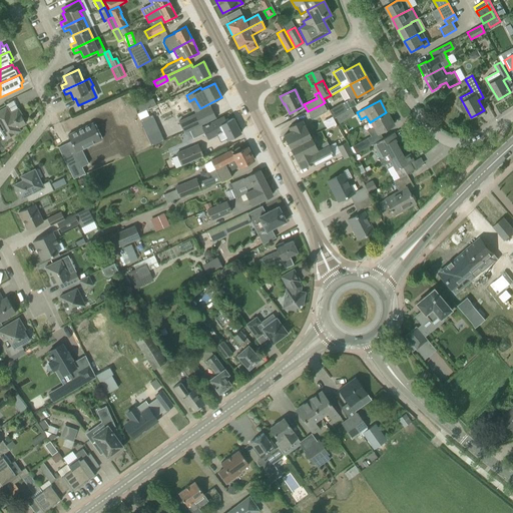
[(346,111),(341,103),(329,110),(333,118),(335,117),(346,111)]
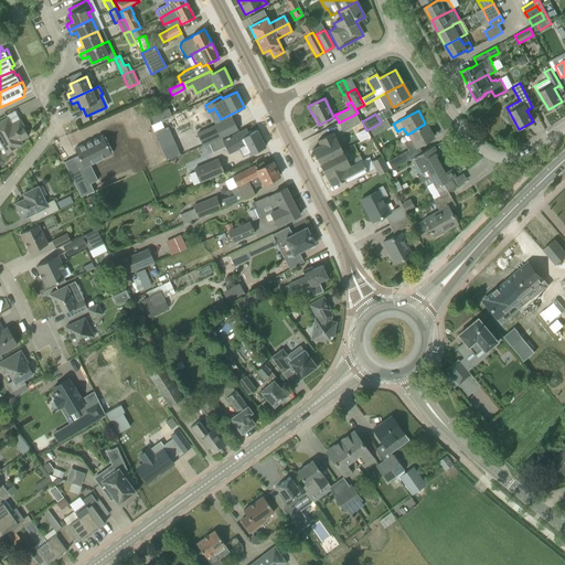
[(354,115),(339,123),(343,131),(359,124),(354,115)]
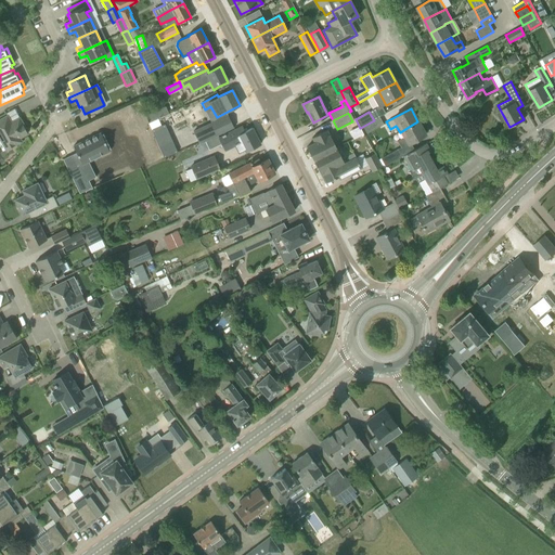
[(11,123),(7,116),(8,116),(8,115),(0,119),(0,140),(5,151),(22,142),(20,139),(28,133),(20,118),(11,123)]
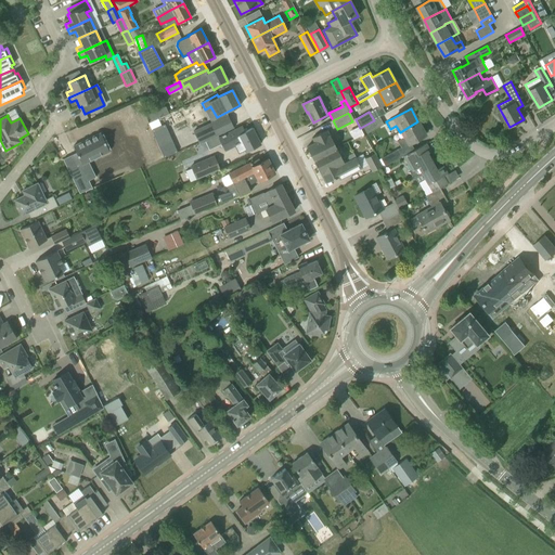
[(193,133),(199,145),(234,128),(228,115),(193,133)]
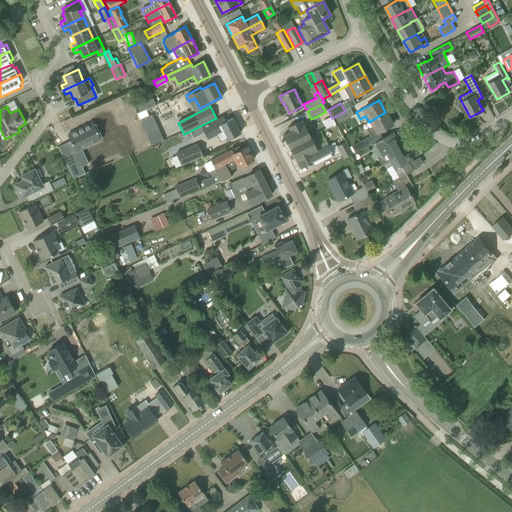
[(350,108),(345,111),(334,117),(338,123),(353,115),(350,108)]
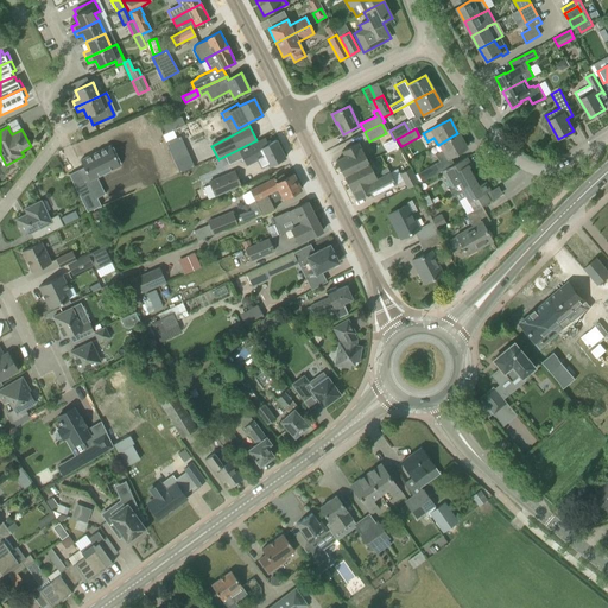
[(457,133),(438,145),(442,151),(435,154),(439,163),(466,147),(457,133)]
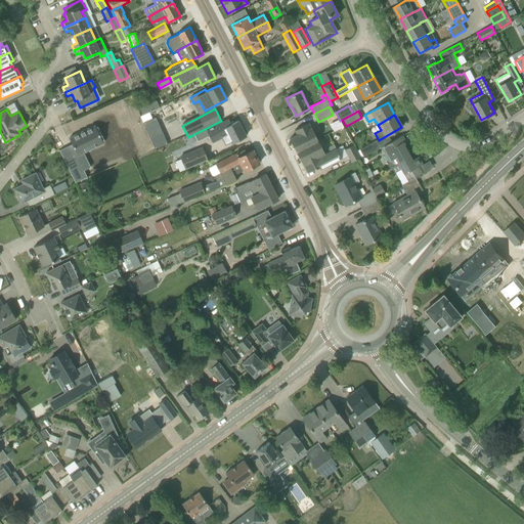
[(156,118),(142,123),(155,149),(167,143),(156,118)]
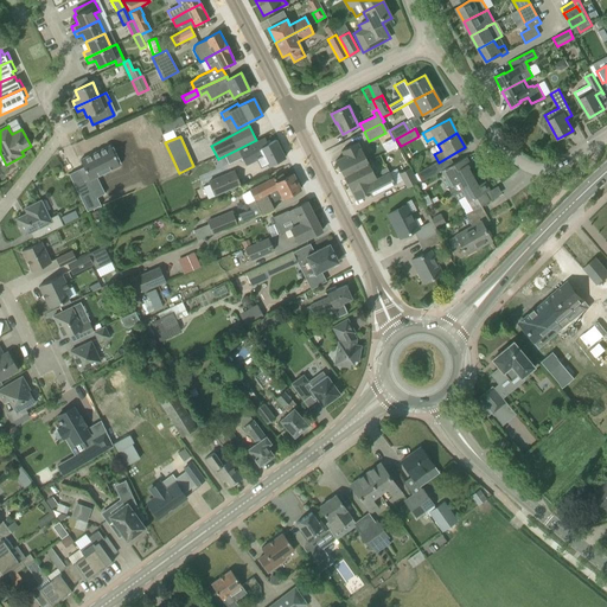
[(243,149),(240,152),(246,165),(256,159),(261,167),(268,164),(269,166),(283,158),(285,158),(275,140),(267,145),(264,139),(247,148),(246,147),(242,148),(243,149)]
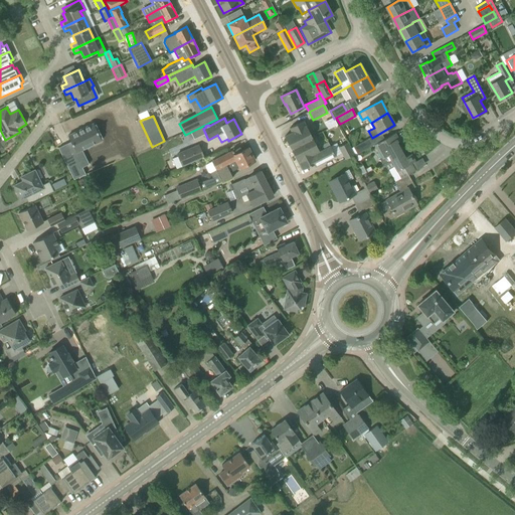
[(312,137),(306,126),(305,126),(303,121),(289,128),(292,133),(285,137),(291,148),(293,147),(312,137)]
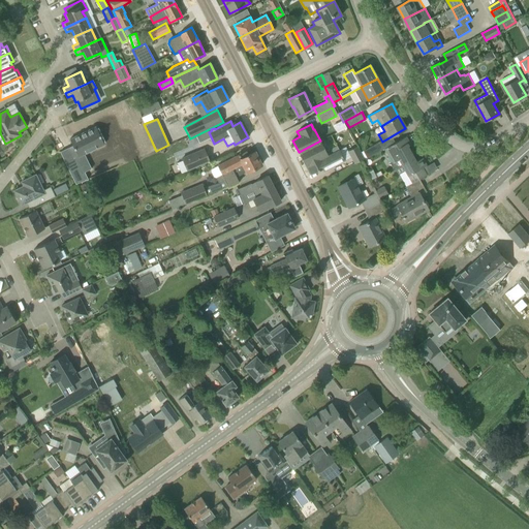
[(95,127),(69,139),(79,157),(104,145),(95,127)]
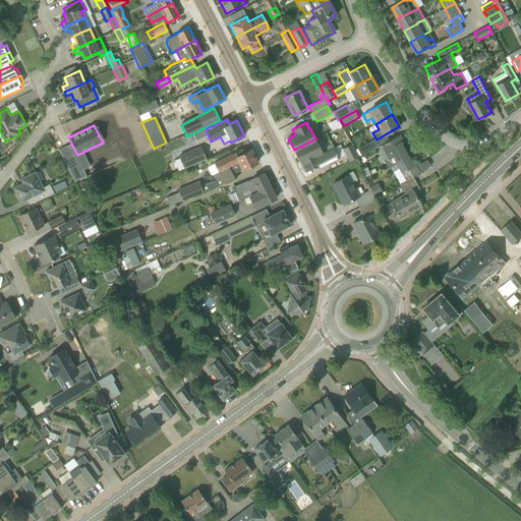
[(387,167),(389,166),(407,155),(401,145),(403,143),(399,135),(380,147),(384,154),(383,154),(387,160),(384,162),(387,167)]
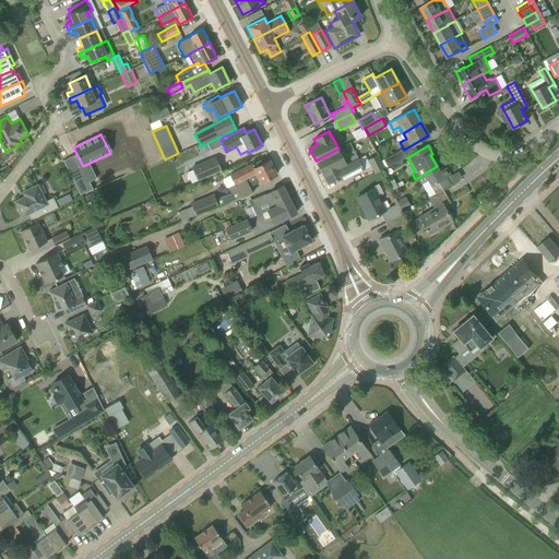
[(341,167),(346,164),(339,149),(318,159),(319,162),(317,163),(322,175),(333,169),(333,170),(335,169),(336,170),(341,167)]
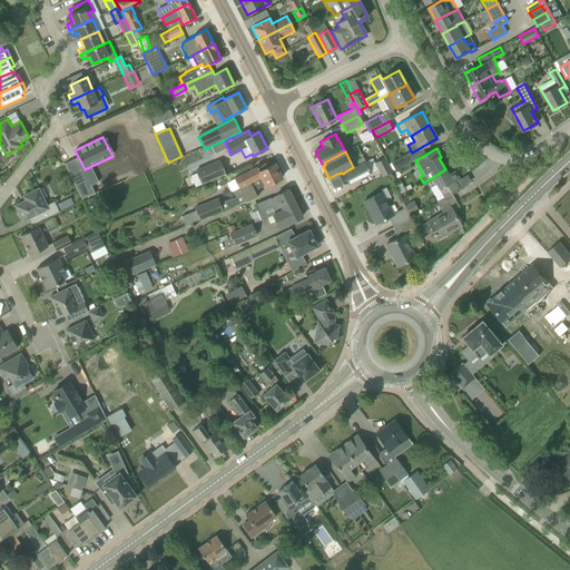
[(391,163),(395,170),(412,161),(408,154),(391,163)]
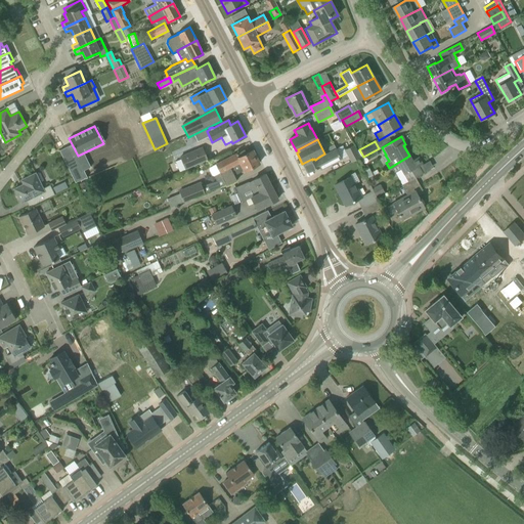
[(312,159),(302,164),(303,165),(307,173),(319,167),(320,170),(341,160),(347,156),(350,163),(360,158),(354,144),(344,150),(342,145),(336,148),(324,155),(324,154),(319,157),(315,160),(314,159),(312,160),(312,159)]
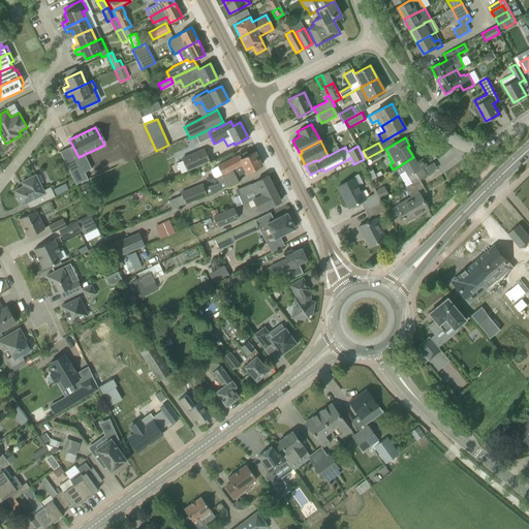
[(182,159),(187,170),(210,161),(205,149),(182,159)]
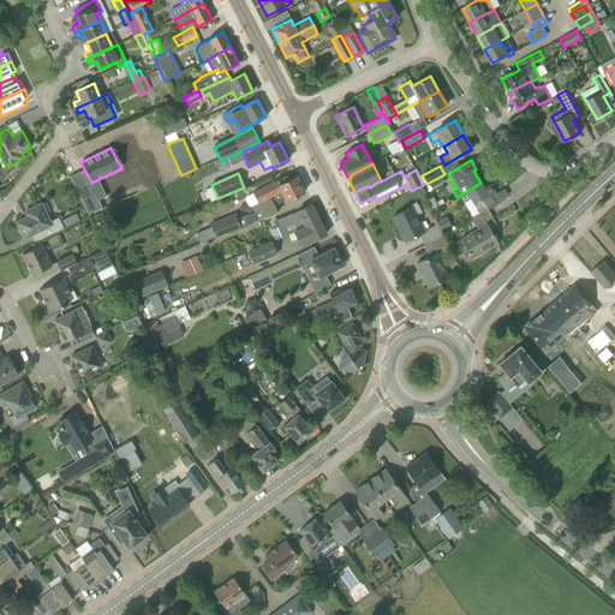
[(244,199),(248,206),(250,207),(254,213),(262,210),(266,218),(278,213),(274,206),(284,201),(286,199),(286,201),(304,191),(296,177),(288,180),(286,175),(245,197),(244,199)]
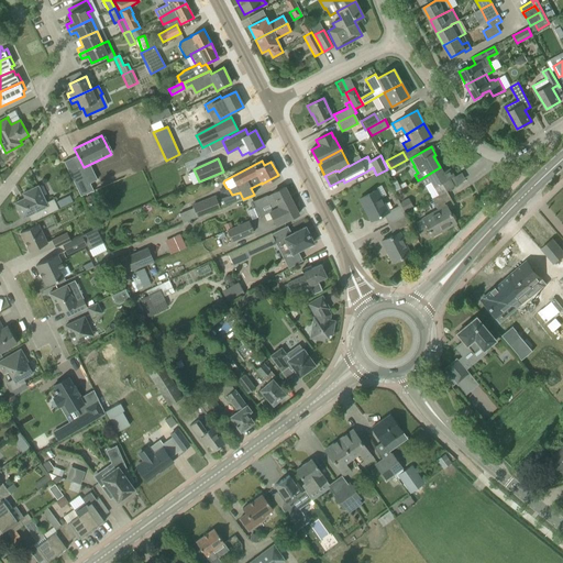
[(430,183),(438,195),(438,196),(439,195),(445,190),(453,186),(449,178),(453,176),(449,168),(442,173),(440,167),(420,179),(423,186),(430,183)]
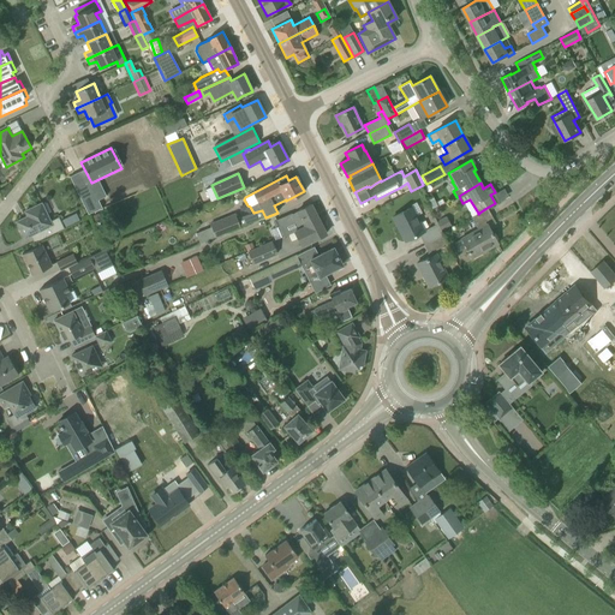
[(427,201),(431,209),(437,206),(434,197),(427,201)]
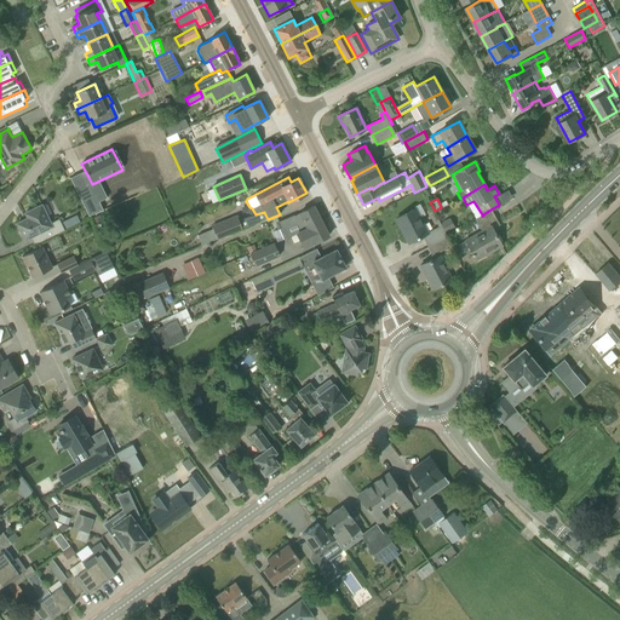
[(28,218),(17,224),(24,240),(30,237),(34,245),(64,230),(59,219),(50,223),(41,205),(26,213),(28,218)]
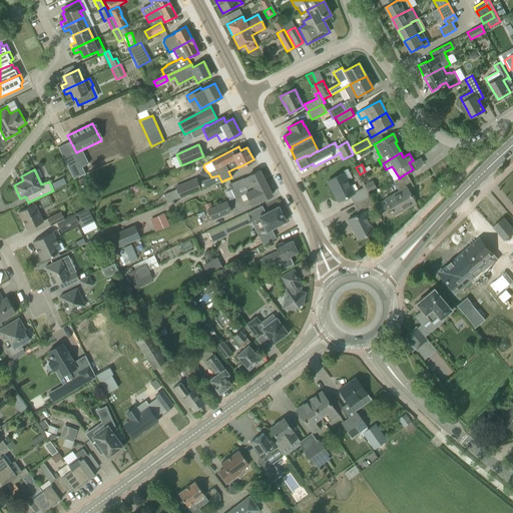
[(245,193),(266,183),(259,170),(247,176),(243,178),(230,183),(232,188),(230,189),(234,198),(245,193)]
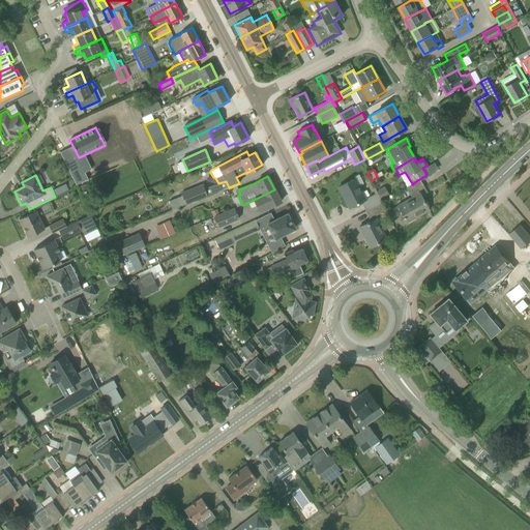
[(365,211),(380,204),(382,203),(374,187),(372,188),(374,194),(365,199),(356,178),(339,187),(343,195),(345,194),(351,207),(360,202),(365,211)]
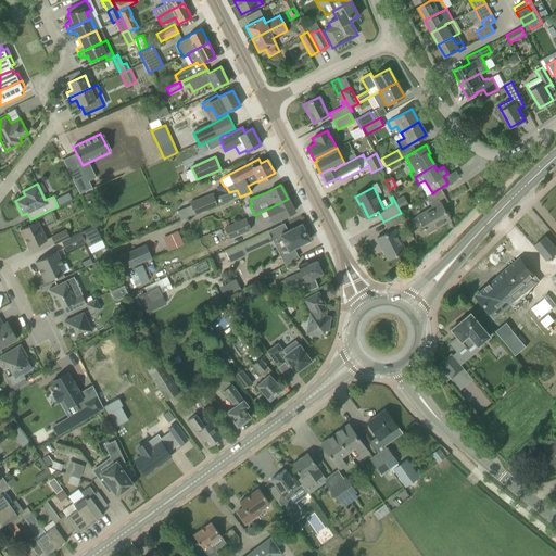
[(432,193),(432,192),(425,197),(431,207),(417,215),(417,216),(407,222),(413,231),(422,226),(427,234),(450,220),(443,210),(441,211),(438,204),(438,205),(436,202),(445,197),(440,188),(433,192),(432,193)]
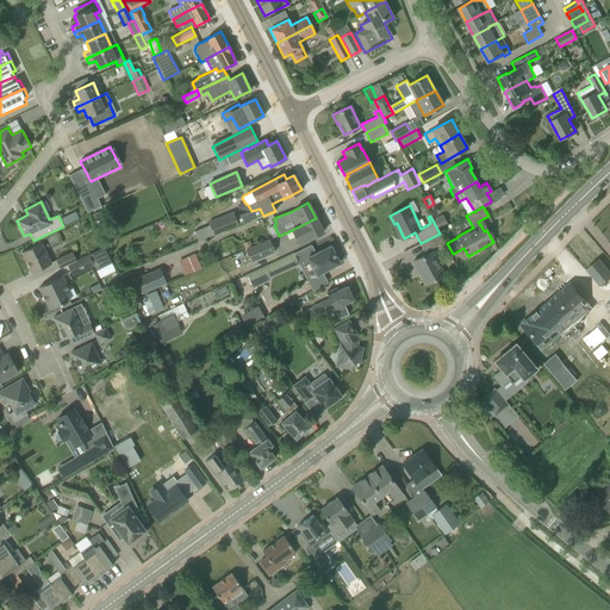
[(207,222),(212,236),(237,225),(232,212),(207,222)]
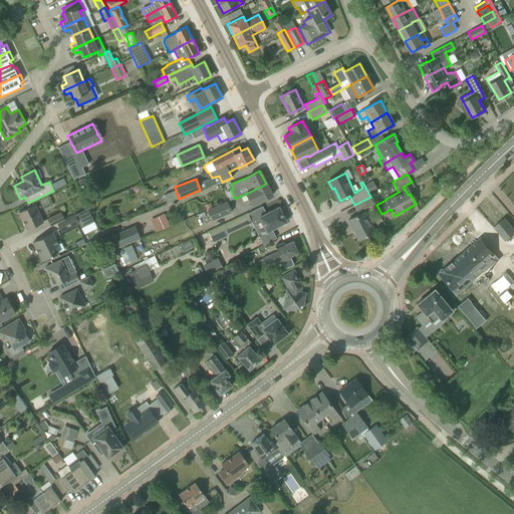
[(364,185),(369,194),(377,190),(372,181),(364,185)]
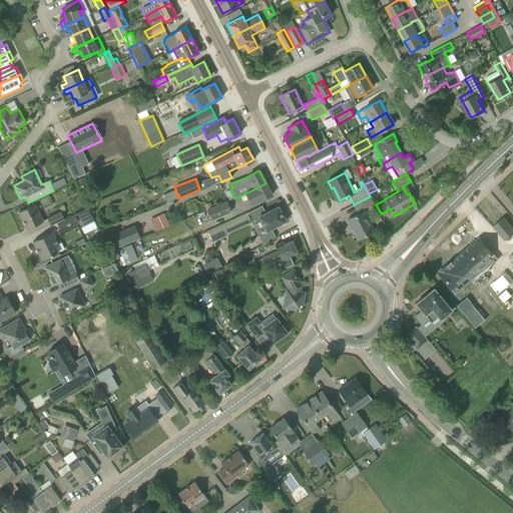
[(266,183),(245,193),(251,204),(261,200),(261,201),(272,195),(266,183)]
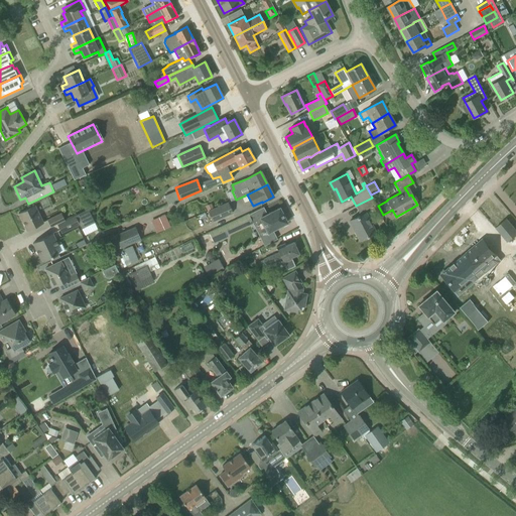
[(370,199),(356,206),(361,216),(350,222),(353,229),(355,228),(360,239),(359,240),(360,241),(376,233),(364,211),(374,206),(370,199)]
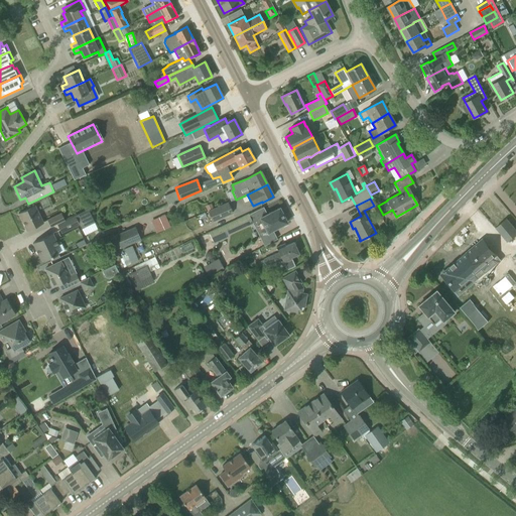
[(208,211),(213,222),(233,213),(228,202),(213,209),(208,211)]
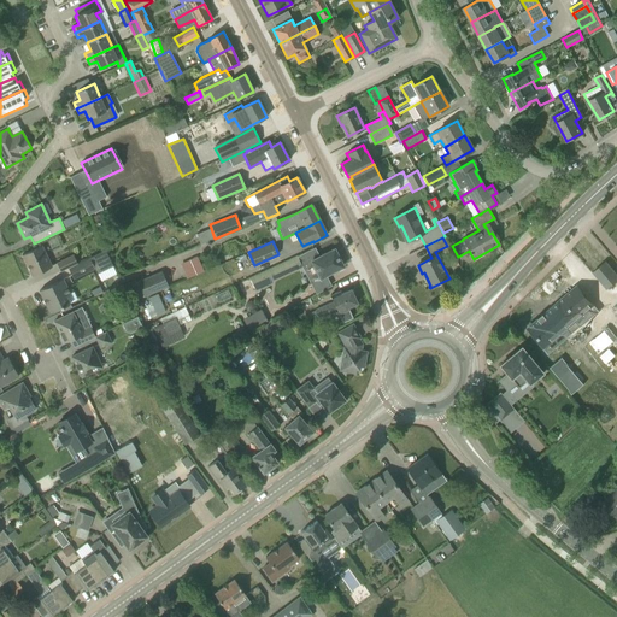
[(22,256),(33,276),(52,266),(42,246),(22,256)]
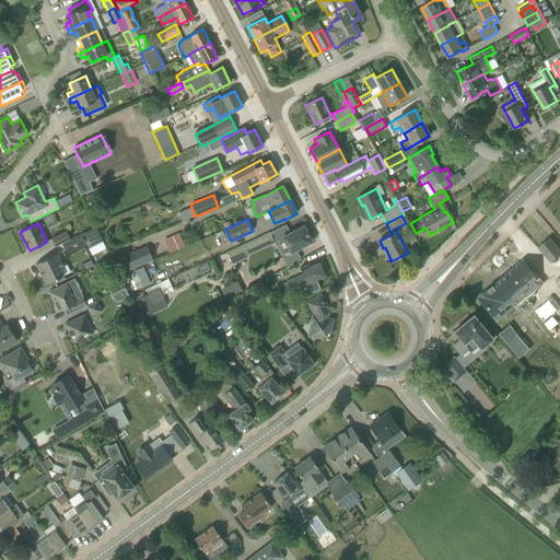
[(284,225),(276,230),(288,254),(312,242),(311,240),(312,238),(308,230),(306,231),(303,225),(290,233),(286,224),(284,225)]
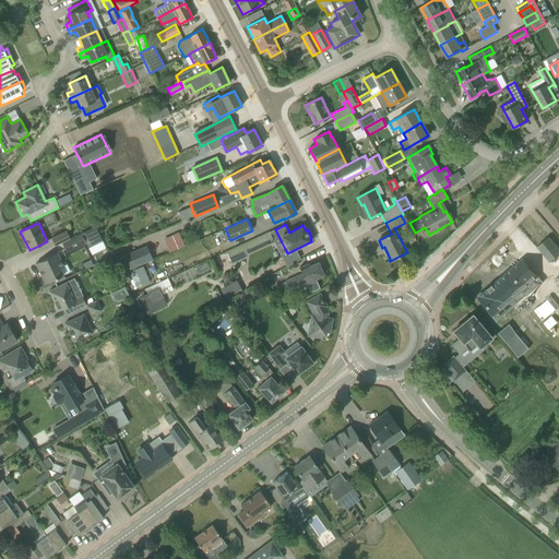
[(81,234),(61,244),(67,253),(85,244),(87,249),(88,248),(92,256),(106,248),(95,227),(81,234)]
